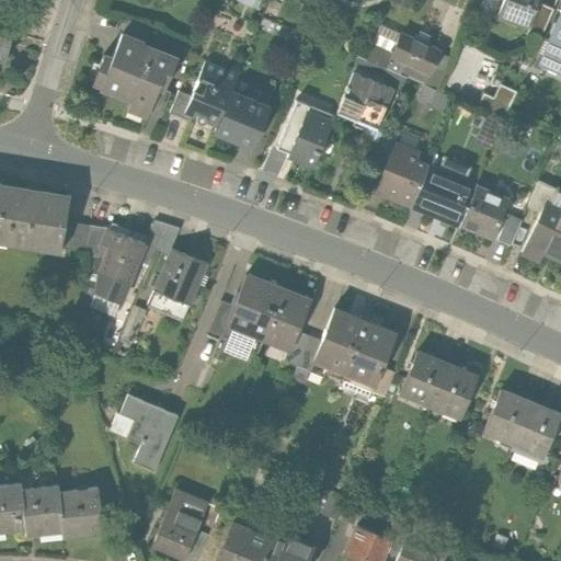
[(262,0),(237,0),(237,2),(258,11),(262,0)]
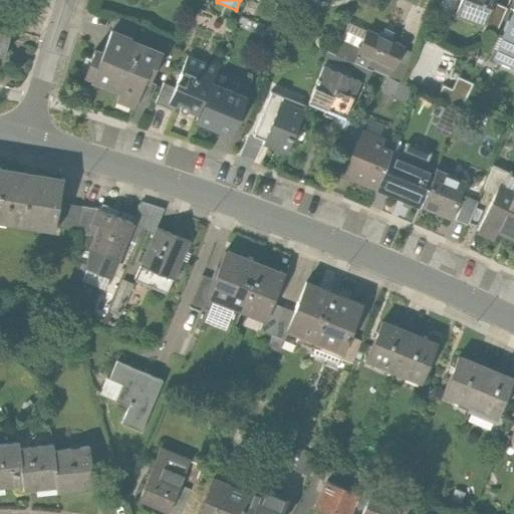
[(376,0),(361,0),(360,3),(373,9),(376,0)]
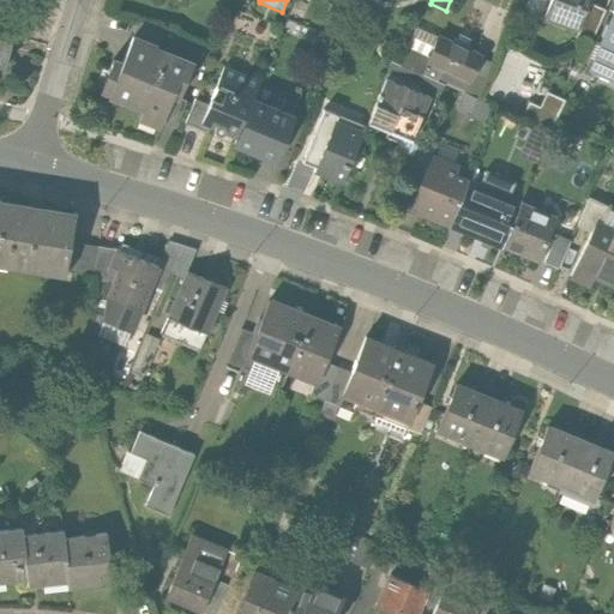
[(551,0),(543,19),(576,31),(587,4),(587,0),(551,0)]
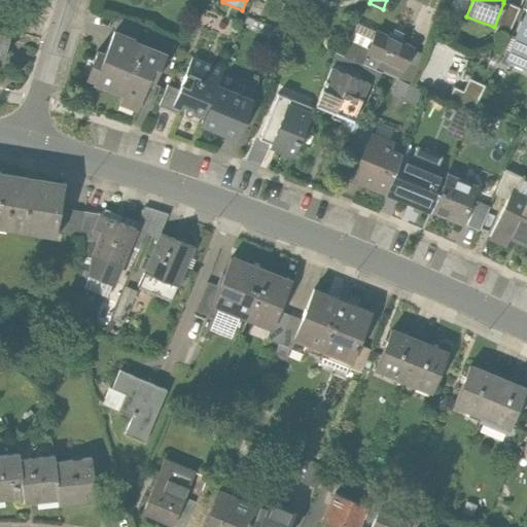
[(520,9),(503,3),(494,27),(508,33),(520,9)]
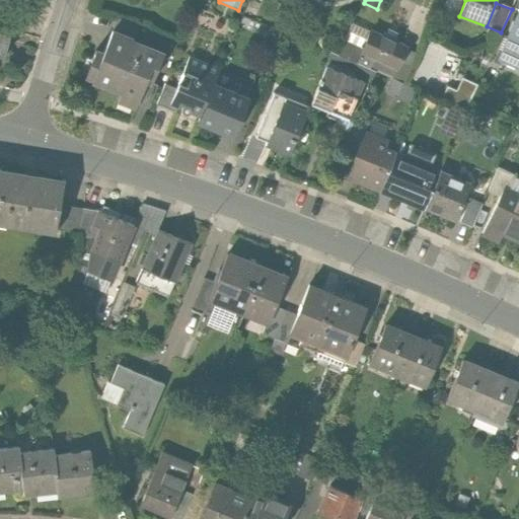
[(518,11),(498,62),(518,71),(518,11)]
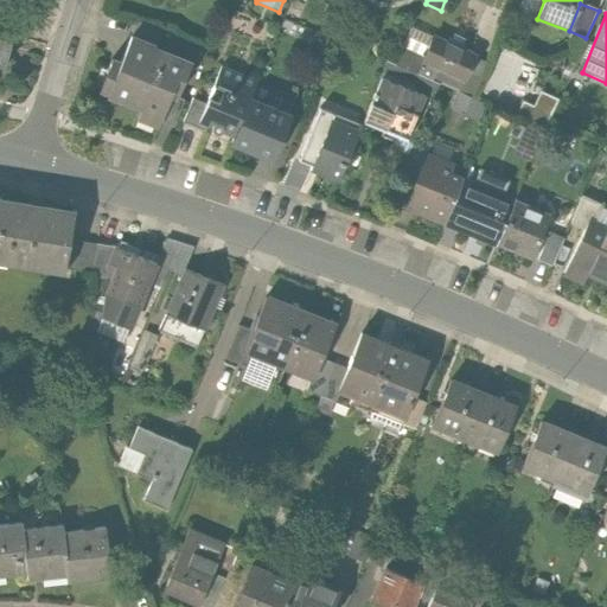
[(311,32),(285,21),(280,33),(306,44),(311,32)]
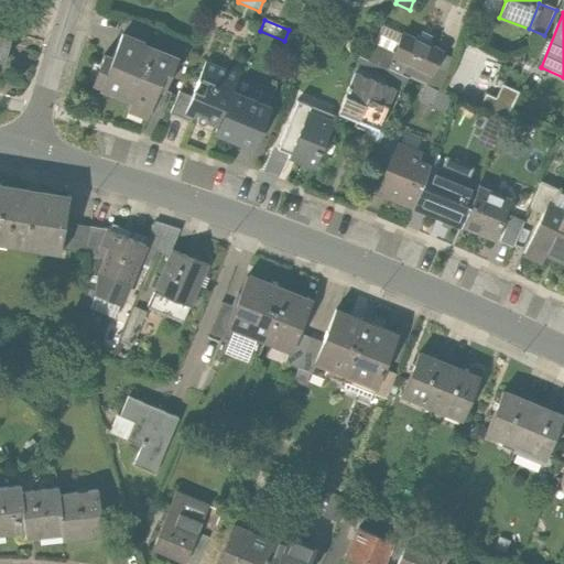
[(143,43),(122,34),(111,60),(104,56),(91,88),(130,104),(127,111),(147,119),(158,89),(163,91),(176,60),(142,45),(143,43)]
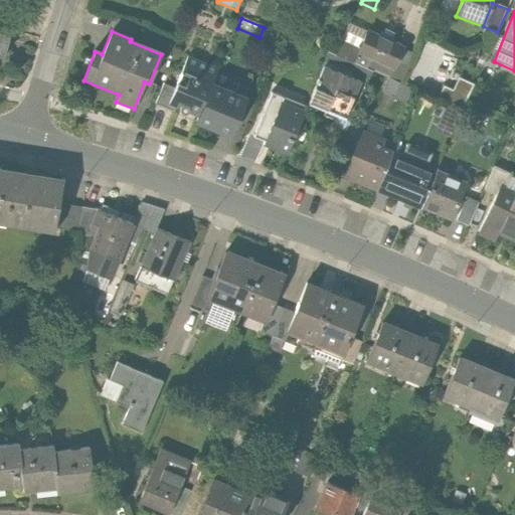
[(401,49),(402,48),(366,33),(359,50),(357,55),(393,70),(395,64),(401,49)]
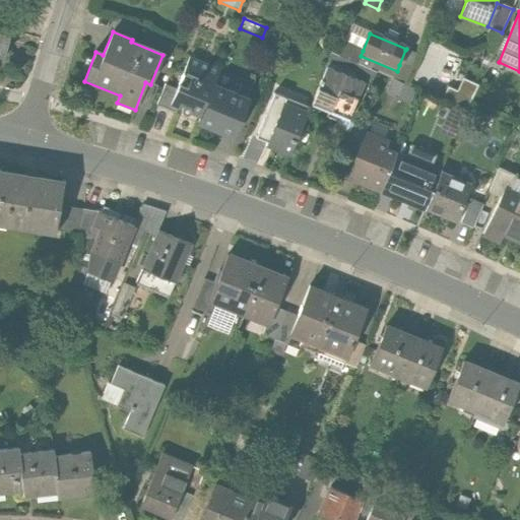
[(0,37),(0,60),(2,61),(8,40),(0,37)]
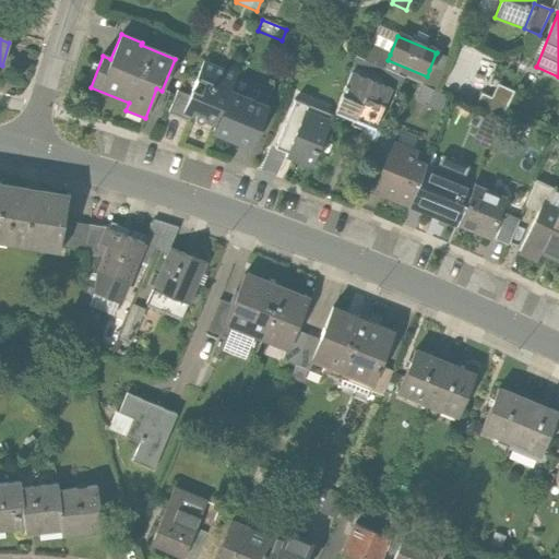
[(383,70),(388,60),(390,55),(370,46),(364,62),(383,70)]
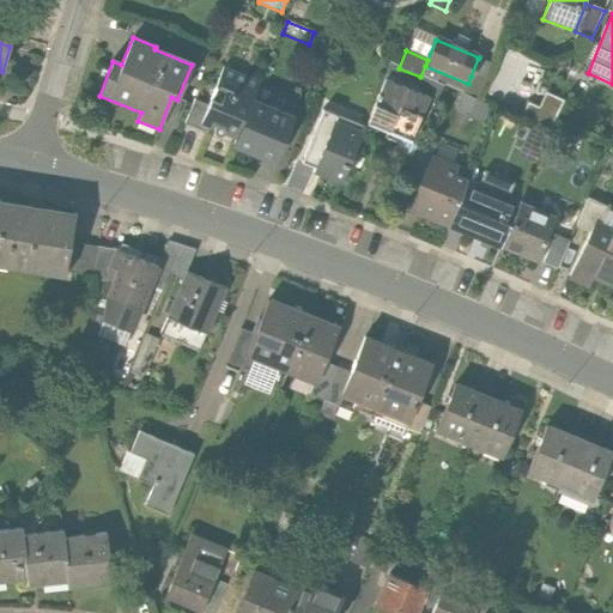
[(490,65),(478,59),(471,77),(483,83),(490,65)]
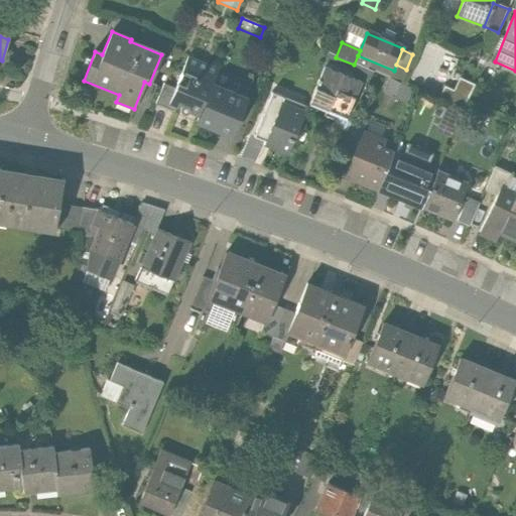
[(176,109),(200,118),(212,88),(219,71),(188,58),(175,90),(169,106),(176,109)]
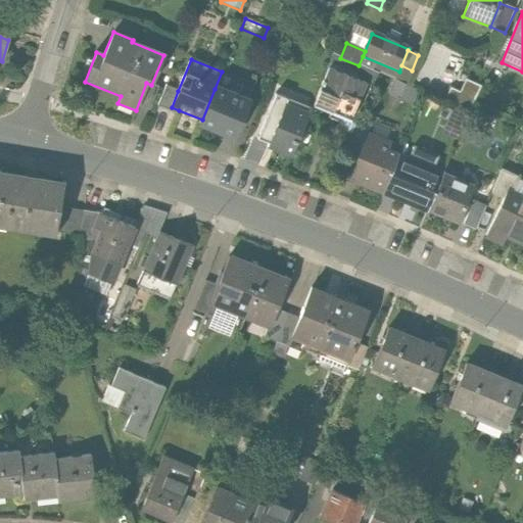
[(330,69),(321,91),(339,99),(342,92),(360,99),(366,84),(330,69)]
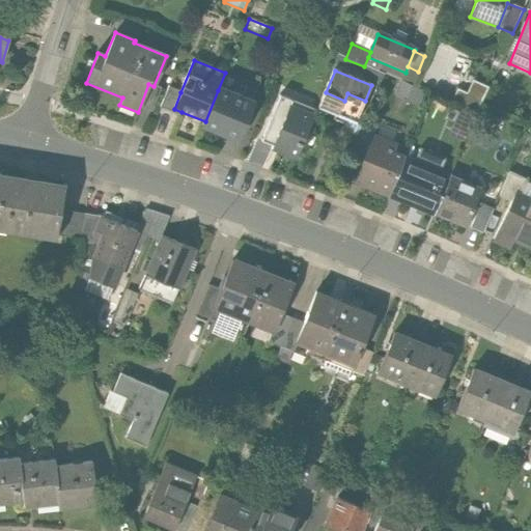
[(400,82),(394,96),(420,108),(426,93),(400,82)]
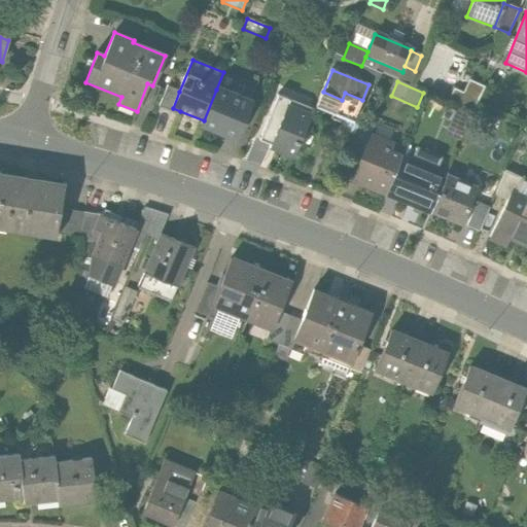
[(483,89),(472,83),(461,108),(471,113),(483,89)]
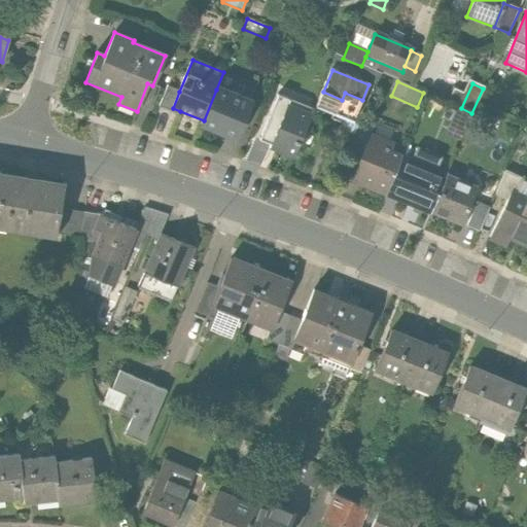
[(178,115),(180,111),(173,108),(179,92),(168,88),(160,108),(178,115)]
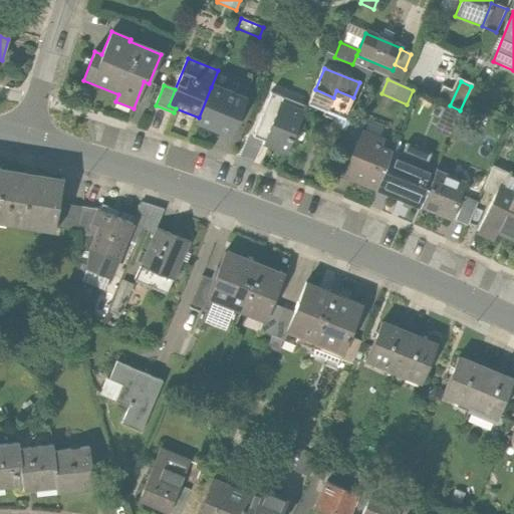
[(243,100),(211,87),(199,117),(197,123),(229,136),(243,100)]
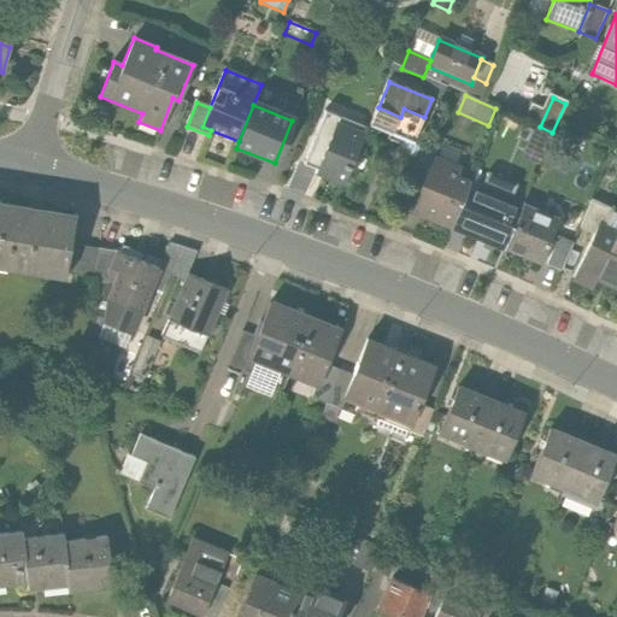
[(366,129),(325,111),(305,162),(319,168),(316,174),(344,186),(366,129)]
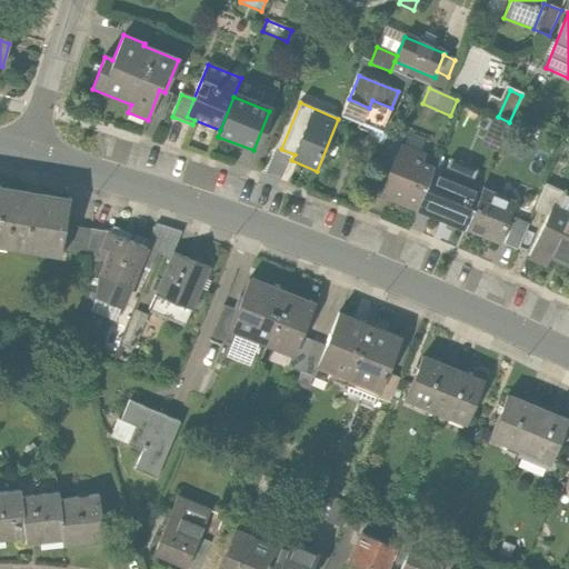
[(378,196),(417,212),(433,171),(420,166),(425,156),(399,146),(378,196)]
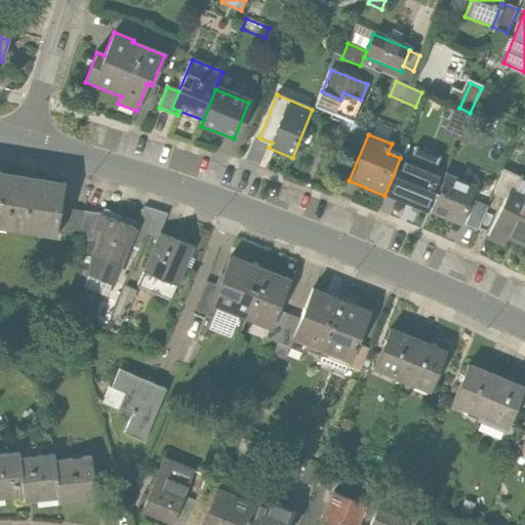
[(385,196),(429,213),(444,176),(400,158),(385,196)]
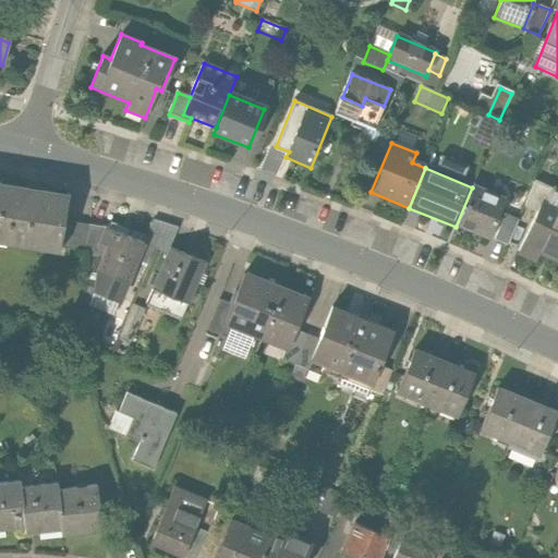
[(523,206),(537,213),(542,203),(546,205),(554,190),(535,181),(523,206)]
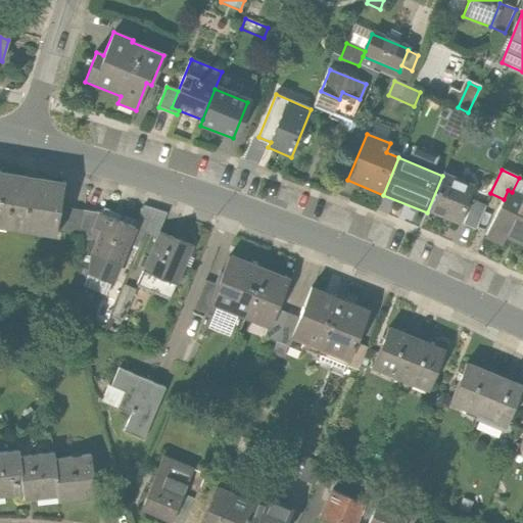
[(63,184),(0,173),(0,226),(54,236),(55,232),(59,208),(63,184)]
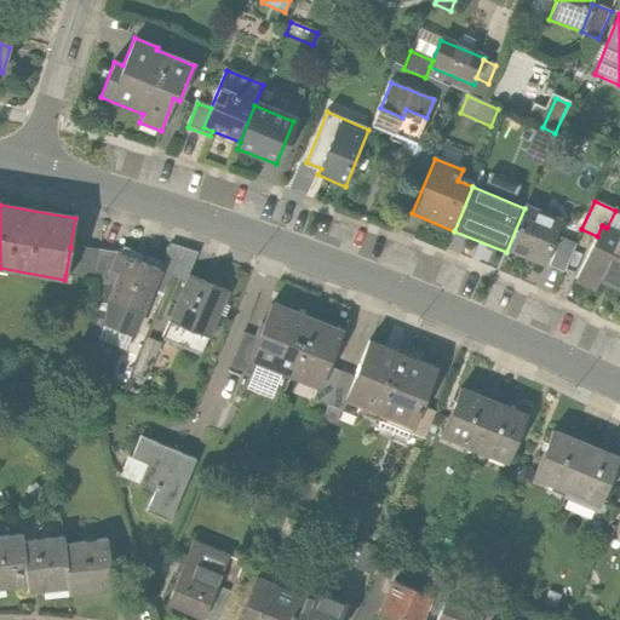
[(561,223),(524,208),(506,252),(543,267),(561,223)]
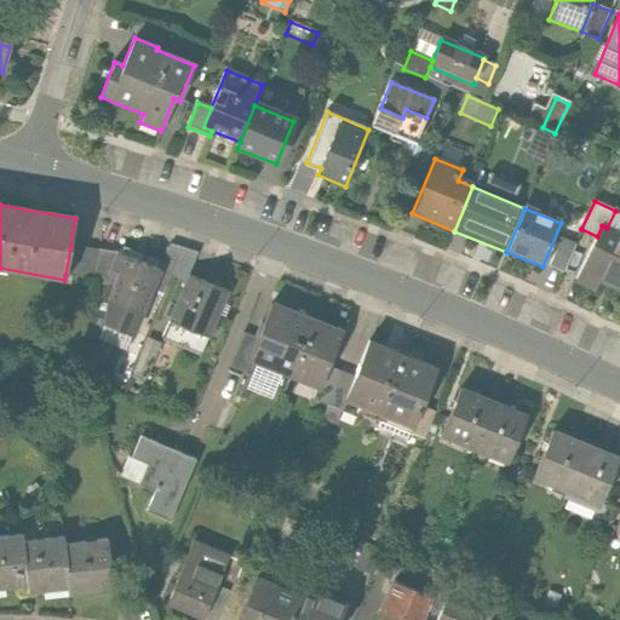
[(600,282),(616,290),(619,282),(619,233),(607,228),(602,225),(597,236),(577,280),(596,290),(600,282)]
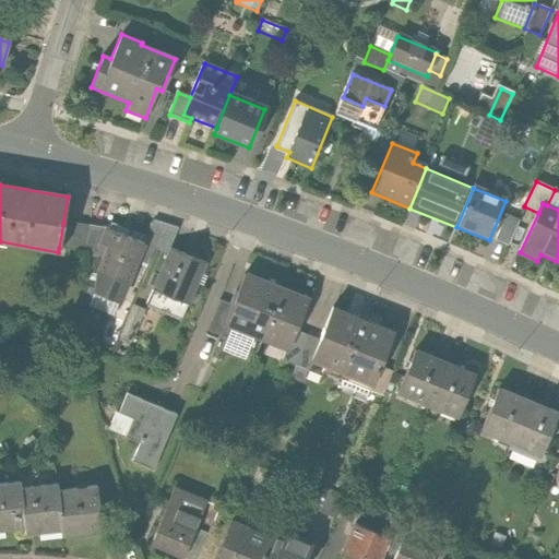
[(520,221),(507,215),(495,241),(508,247),(520,221)]
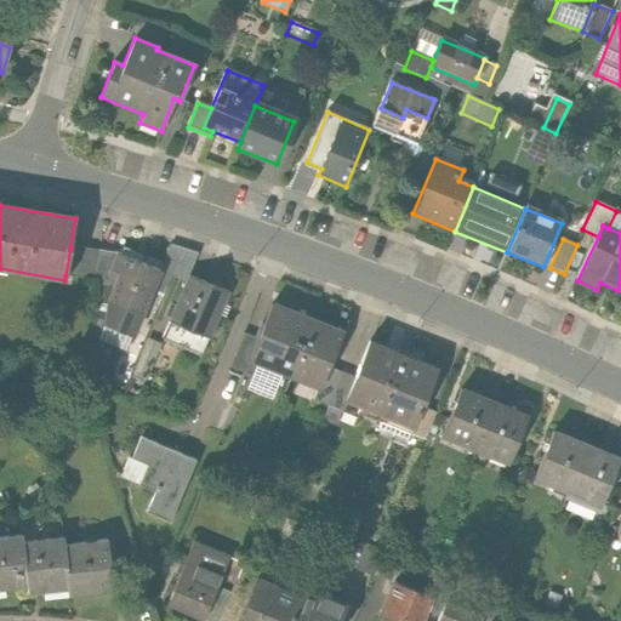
[(187,283),(189,277),(198,255),(170,246),(160,272),(187,283)]
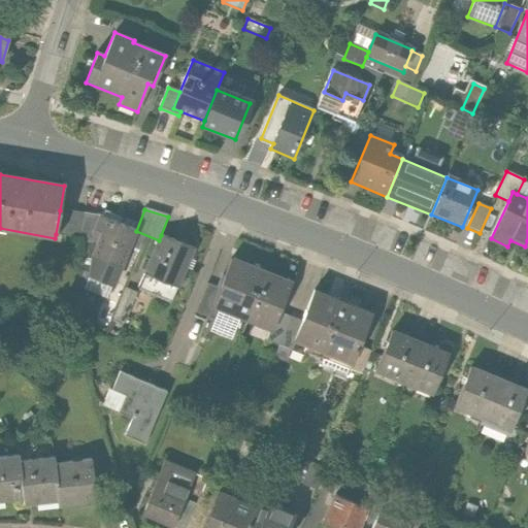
[(101,217),(60,210),(56,234),(83,238),(80,270),(88,273),(93,255),(102,232),(96,229),(101,217)]
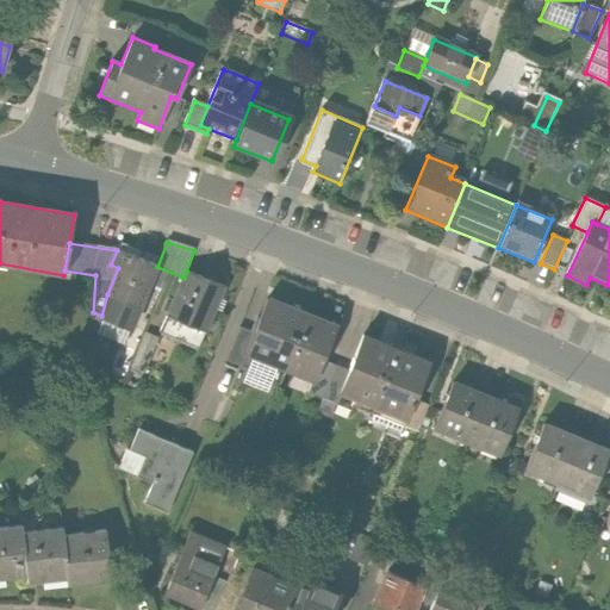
[(139,309),(157,267),(117,250),(111,265),(118,268),(107,294),(139,309)]
